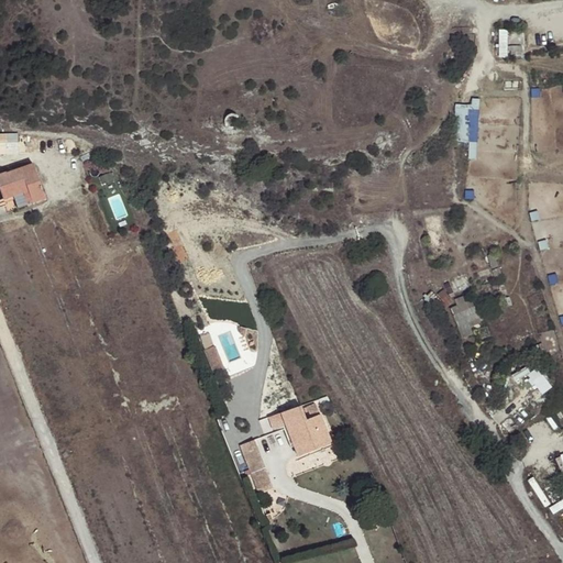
[(478,157),(478,101),(456,101),(456,141),(470,141),(470,157),(478,157)]
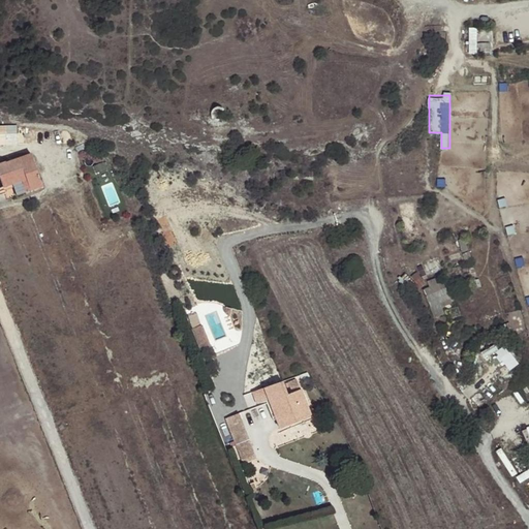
[(0,144),(17,144),(16,127),(0,127),(0,144)]
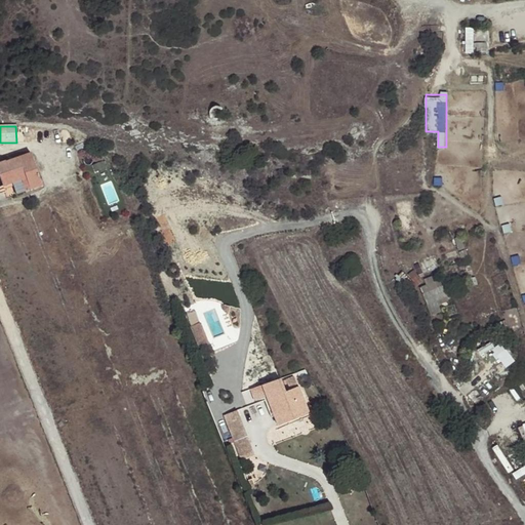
[(26,178),(30,189),(42,185),(31,153),(6,162),(6,161),(0,162),(0,178),(2,187),(22,179),(26,178)]
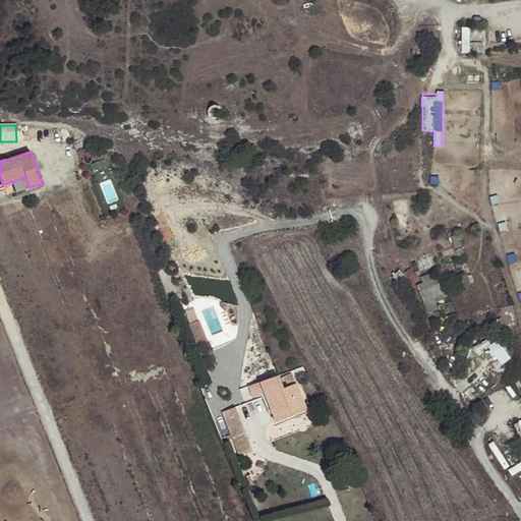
[(24,189),(30,187),(25,177),(21,178),(24,189)]
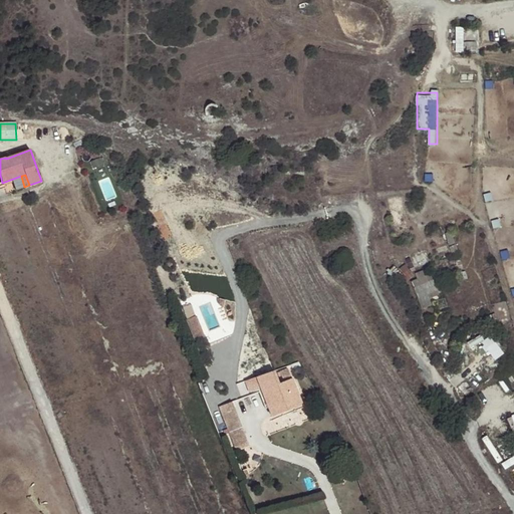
[(480,341),(496,359),(503,353),(484,330),(469,343),(473,348),(480,341)]
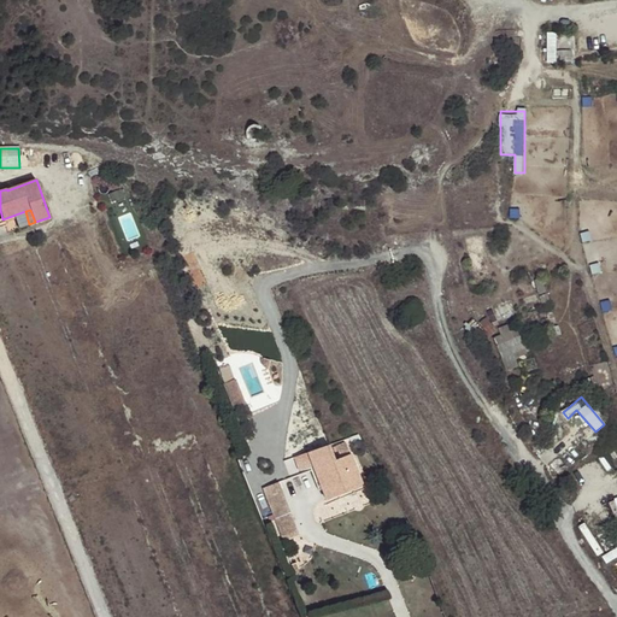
[(353,446),(363,442),(359,435),(350,438),(353,446)]
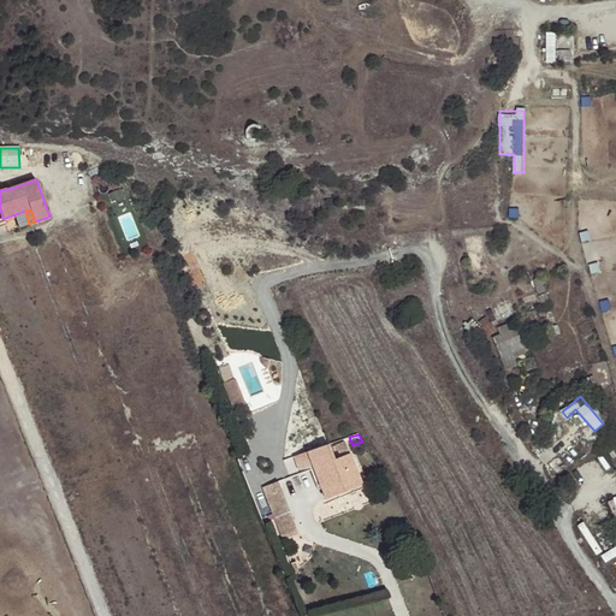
[(327,444),(309,451),(326,498),(361,485),(349,454),(333,460),(327,444)]
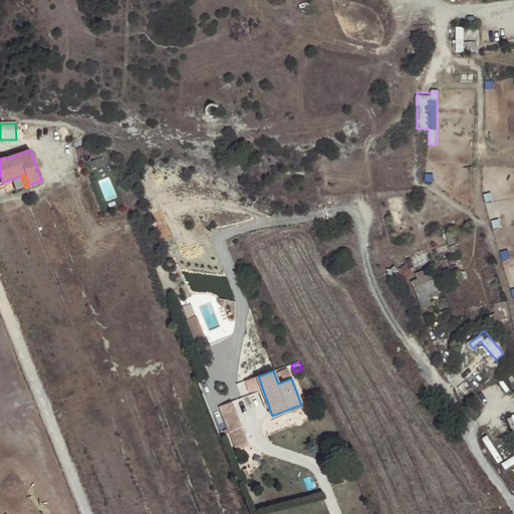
[(229,433),(241,429),(234,408),(221,413),(229,433)]
